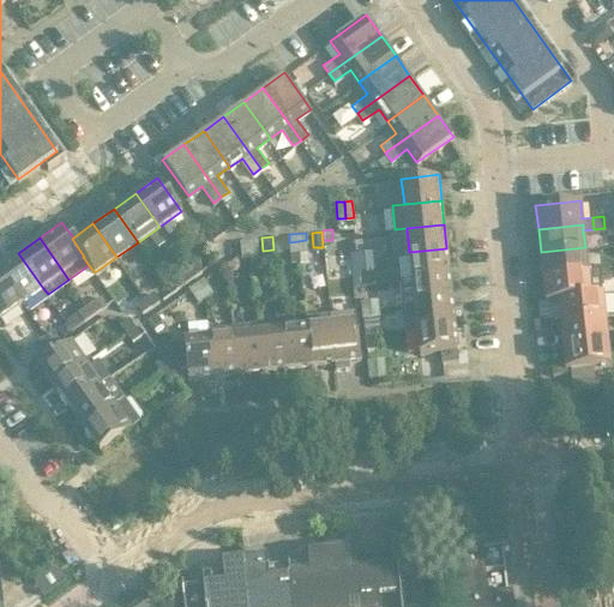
[(240,239),(241,247),(258,245),(257,238),(240,239)]
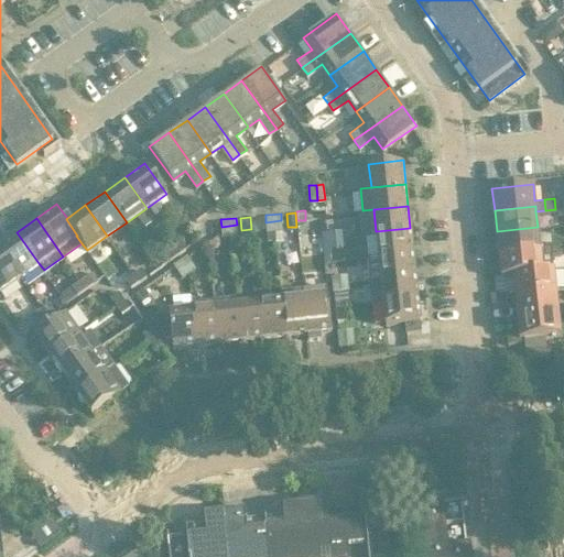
[(282,228),(281,220),(266,222),(267,229),(282,228)]
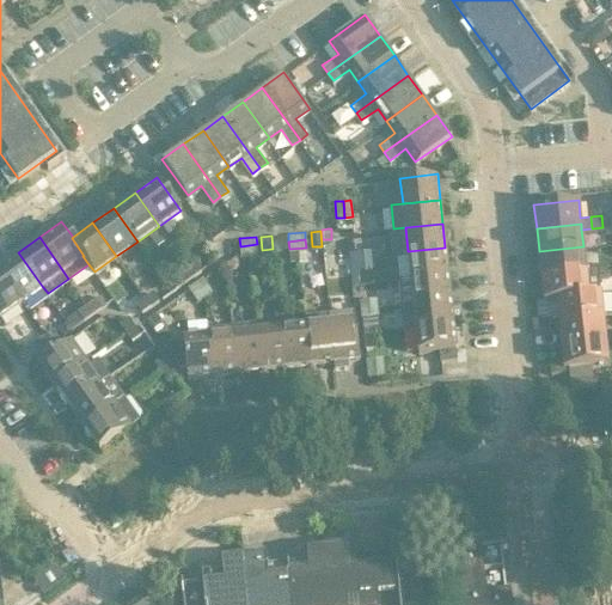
[(381,246),(371,248),(372,256),(383,255),(381,246)]
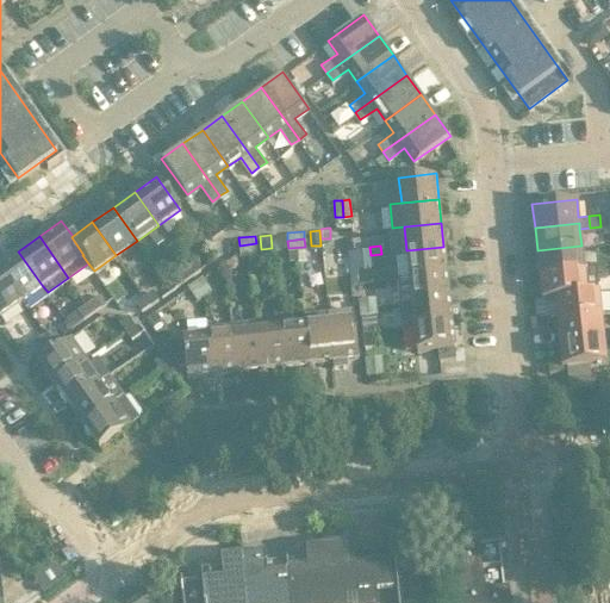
[(584,268),(583,262),(582,246),(537,250),(540,273),(584,268)]
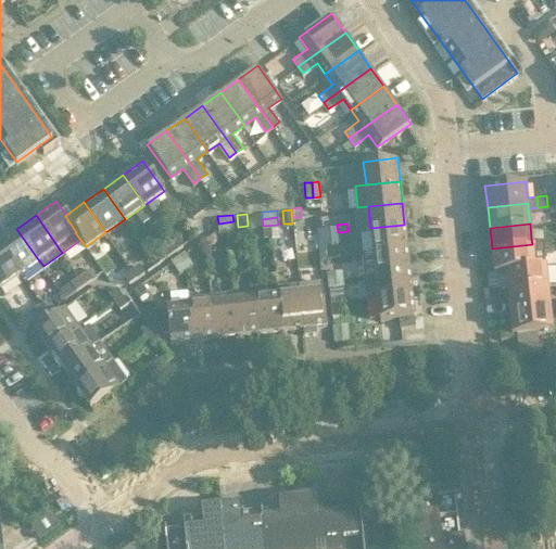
[(331,240),(329,225),(323,226),(324,241),(331,240)]
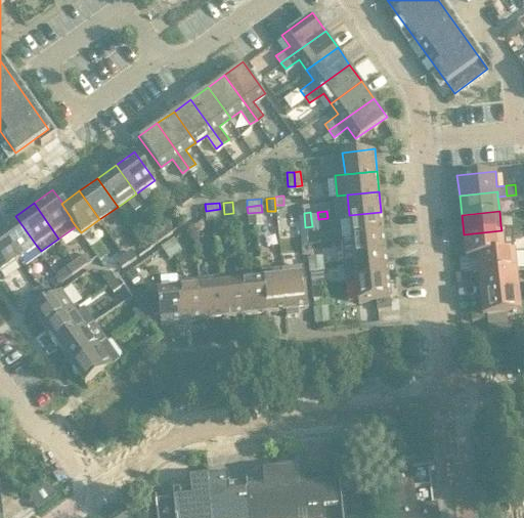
[(317,212),(310,212),(312,226),(318,226),(318,219),(317,212)]
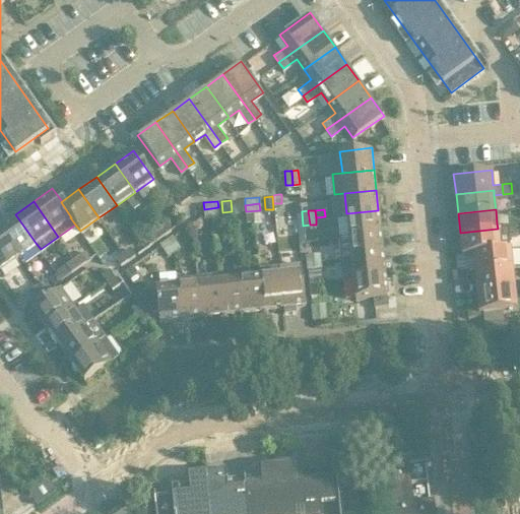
[(380,231),(378,210),(346,213),(348,235),(380,231)]
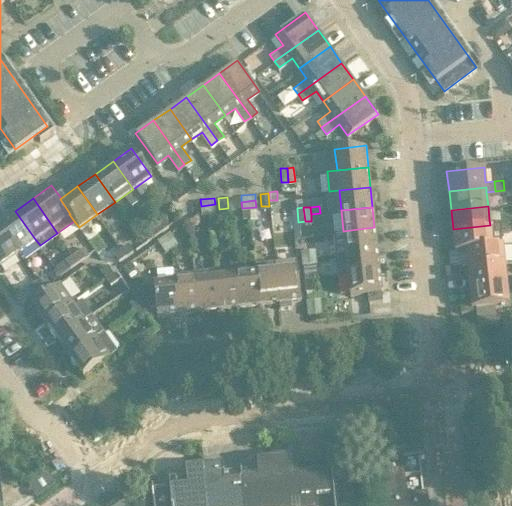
[(0,226),(18,251),(35,239),(15,211),(0,221),(0,226)]
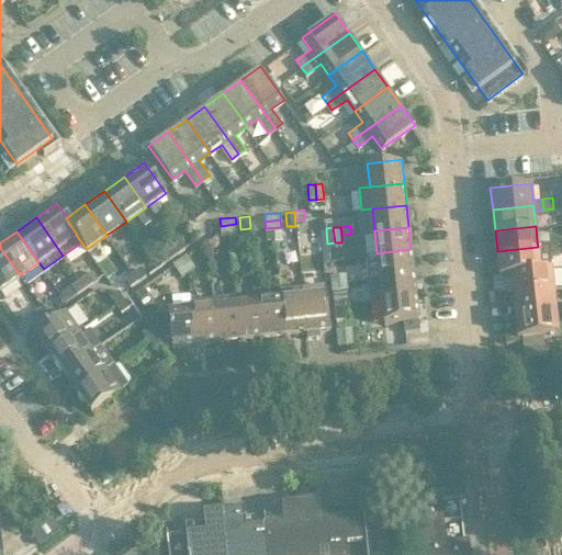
[(170,244),(176,251),(184,246),(179,238),(170,244)]
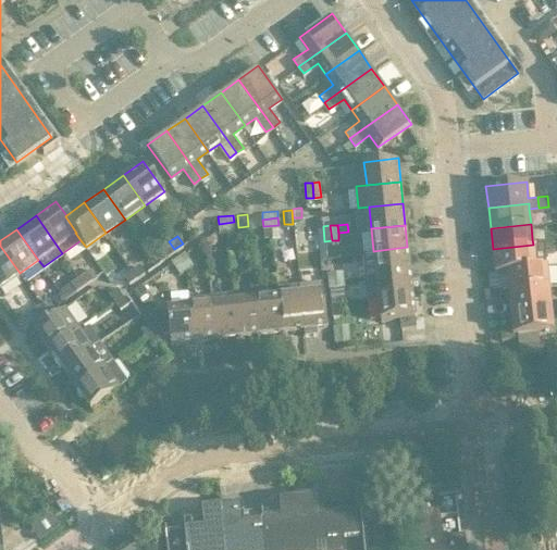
[(543,249),(544,249),(554,248),(552,237),(542,238),(543,249)]
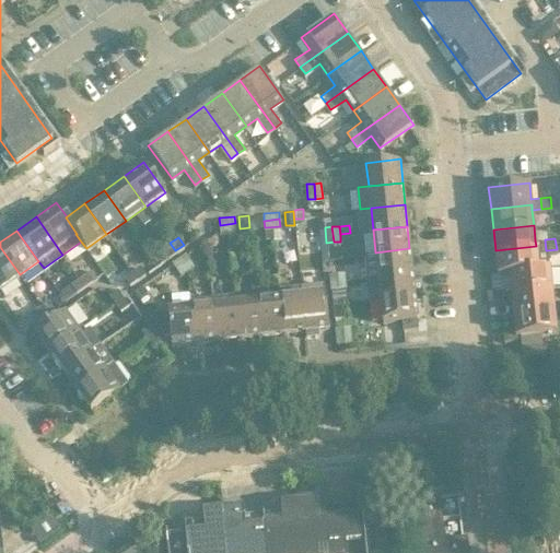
[(546,250),(545,239),(535,240),(536,246),(496,250),(498,272),(509,271),(509,270),(538,267),(549,266),(547,250),(546,250)]
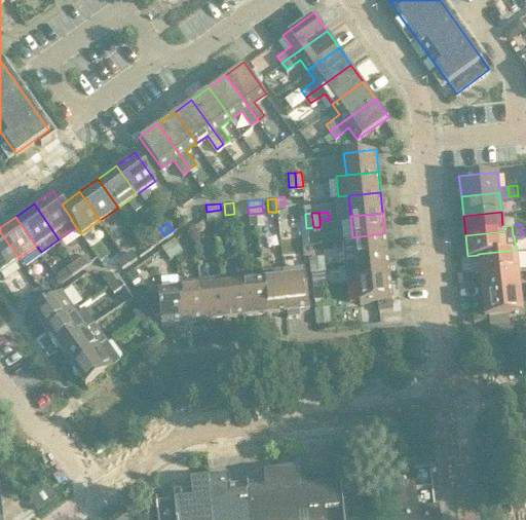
[(157,240),(164,235),(159,228),(152,233),(157,240)]
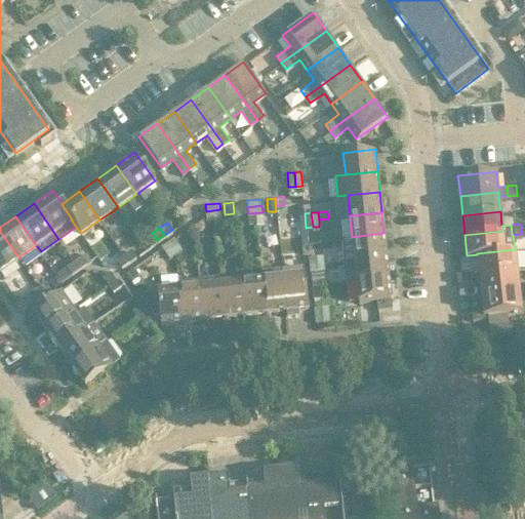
[(0,270),(18,257),(0,232),(0,270)]
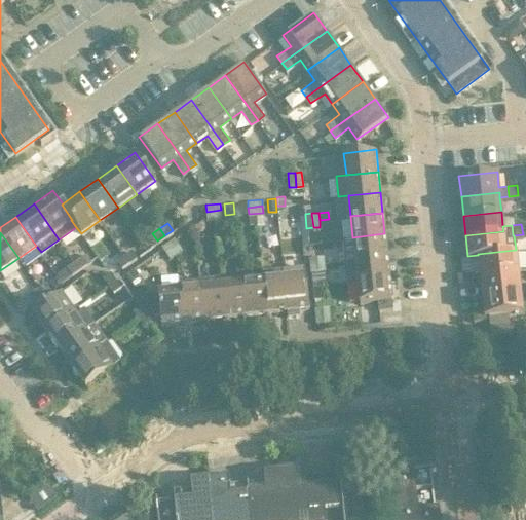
[(344,259),(354,258),(387,255),(384,233),(352,237),(342,238),(344,259)]
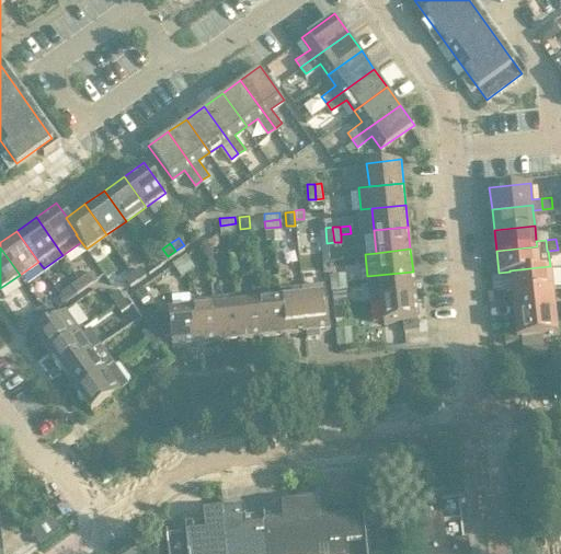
[(173,262),(178,267),(190,258),(186,253),(173,262)]
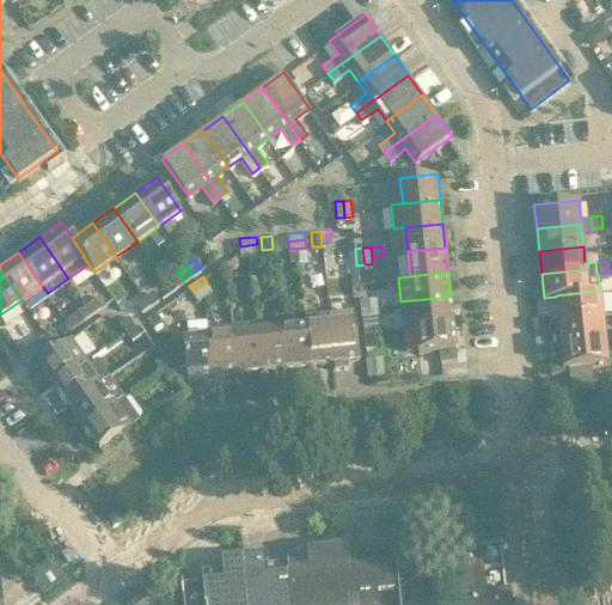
[(207,282),(194,292),(199,299),(212,289),(207,282)]
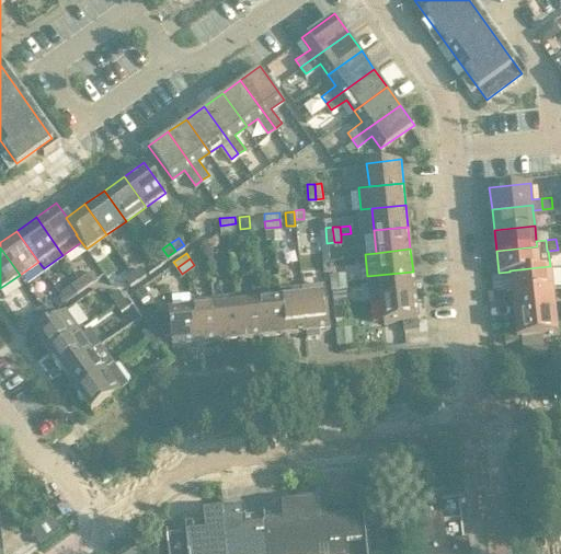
[(140,265),(133,270),(138,278),(146,273),(140,265)]
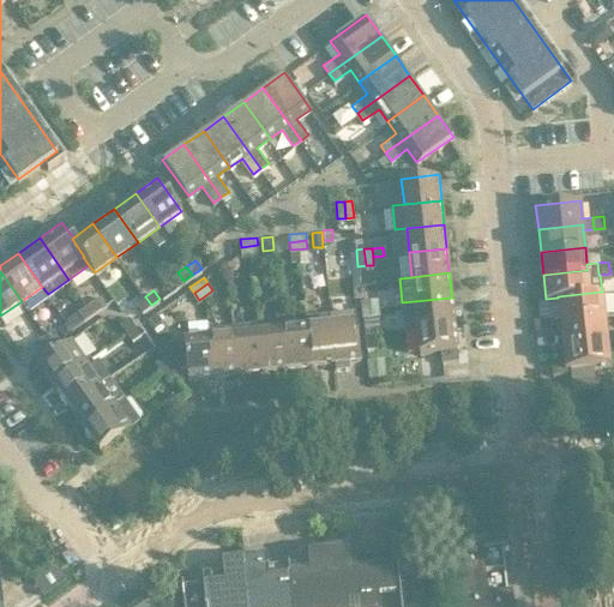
[(560,320),(605,316),(602,292),(590,293),(558,296),(558,298),(559,316),(560,320)]
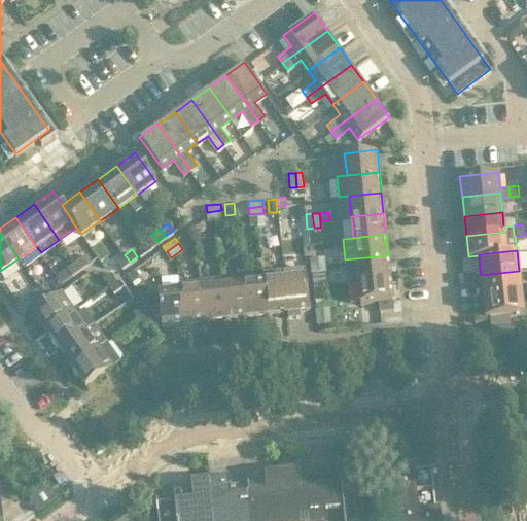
[(86,252),(81,255),(86,263),(92,259),(86,252)]
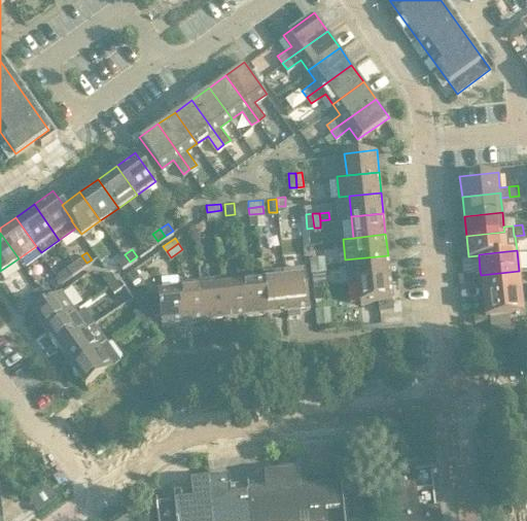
[(123,267),(130,262),(125,254),(116,259),(123,267)]
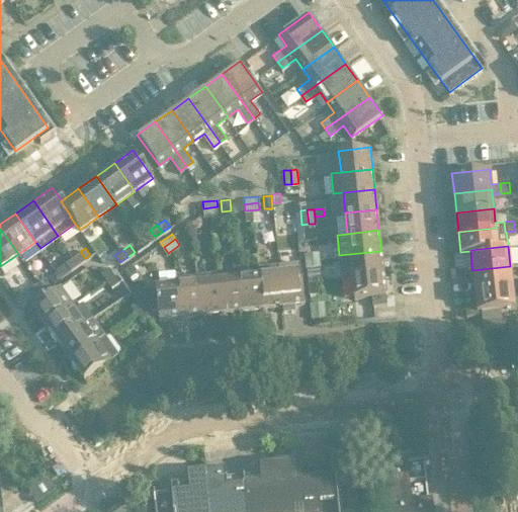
[(318,250),(312,251),(313,265),(320,264),(318,250)]
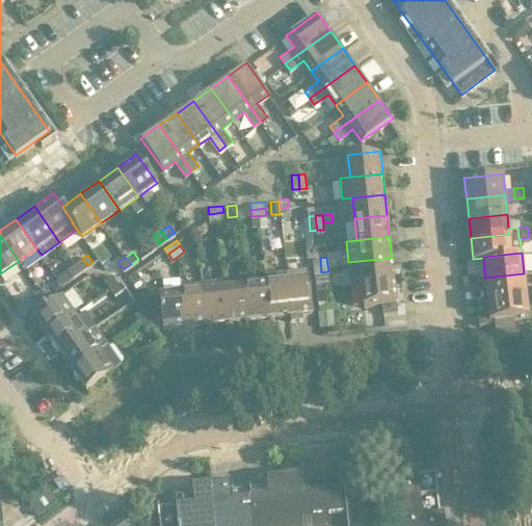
[(82,258),(75,263),(80,270),(87,265),(82,258)]
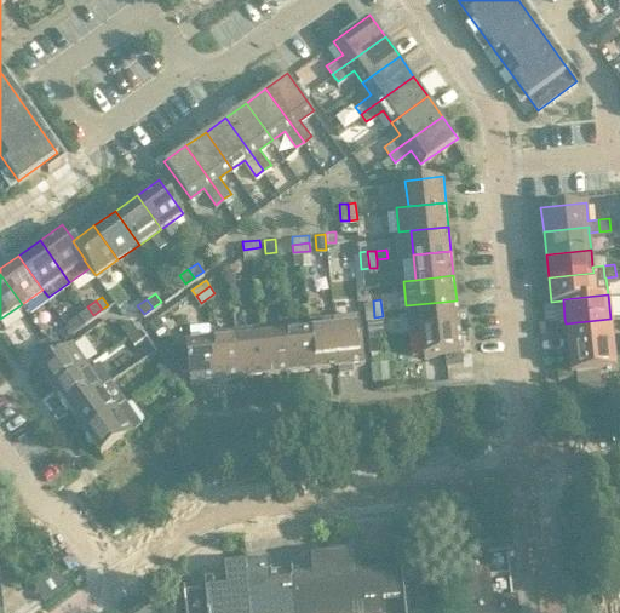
[(367,319),(374,318),(373,301),(365,302),(367,319)]
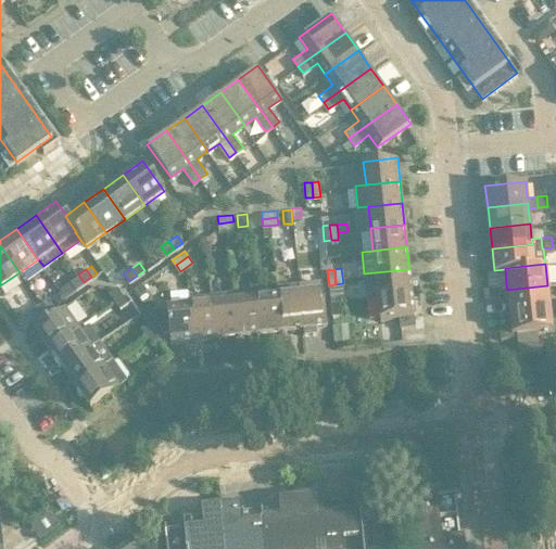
[(409,269),(375,272),(378,294),(412,291),(409,269)]
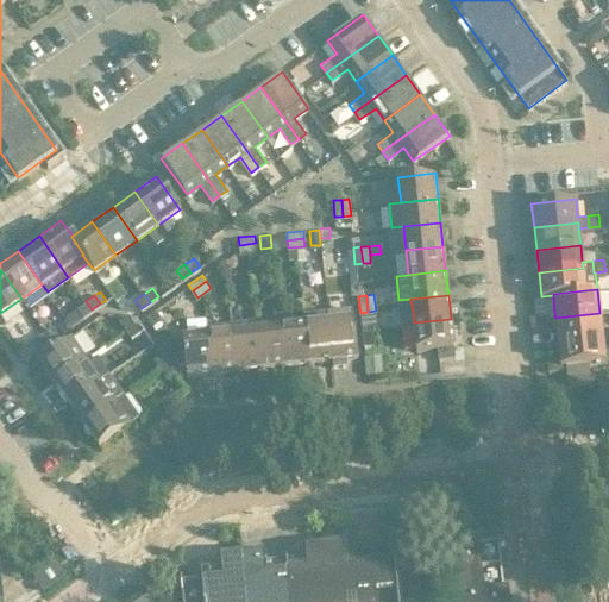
[(83,317),(92,309),(86,301),(76,308),(83,317)]
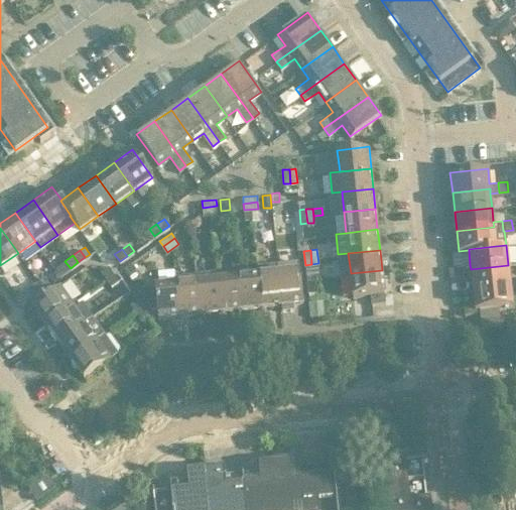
[(298,259),(277,262),(281,302),(282,308),(293,307),(293,301),(302,300),(298,259)]
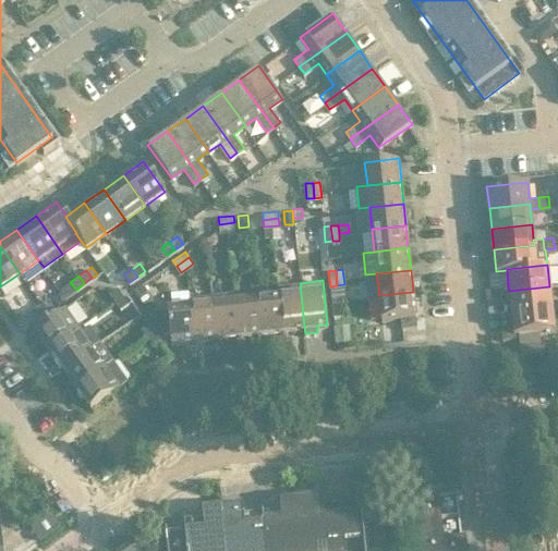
[(62,282),(57,286),(64,296),(65,297),(73,292),(72,291),(67,283),(62,282)]
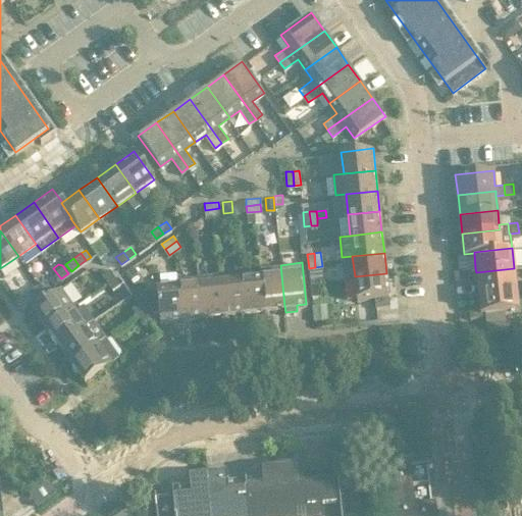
[(132,264),(123,270),(138,290),(146,285),(132,264)]
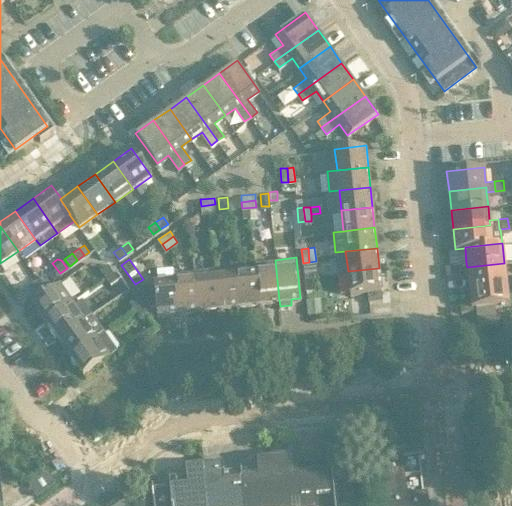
[(254,262),(255,272),(259,303),(279,300),(275,260),(254,262)]
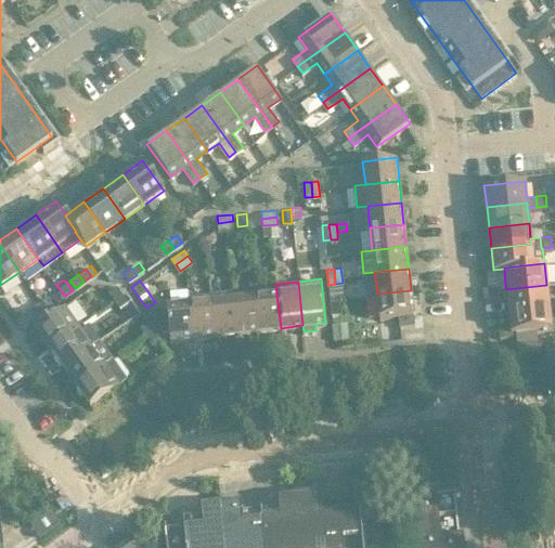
[(52,288),(51,292),(56,300),(57,301),(65,296),(64,295),(56,285),(52,288)]
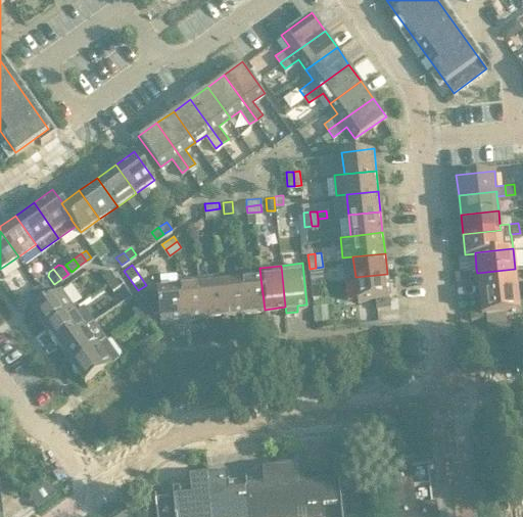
[(479,292),(517,288),(515,269),(477,273),(476,269),(466,270),(466,278),(477,277),(479,292)]
